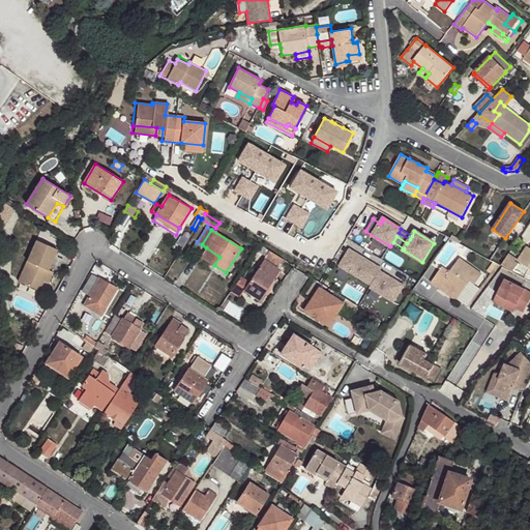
[(36,240),(19,282),(39,291),(43,282),(49,270),(58,249),(36,240)]
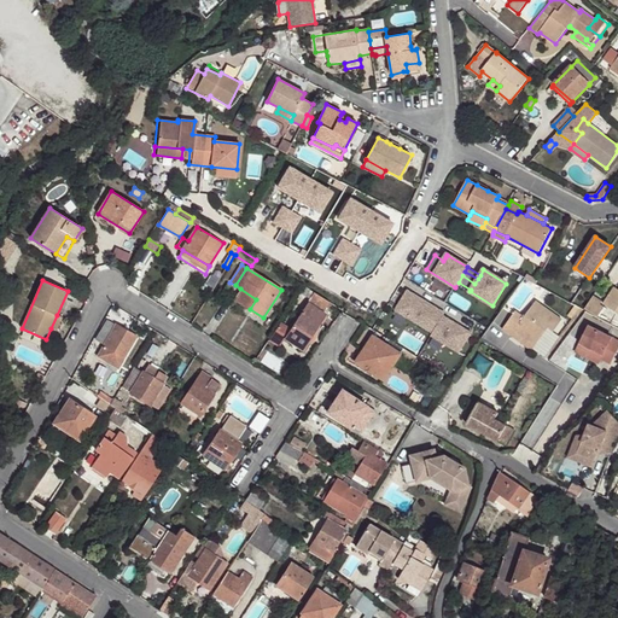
[(301,293),(309,299),(314,292),(304,287),(301,293)]
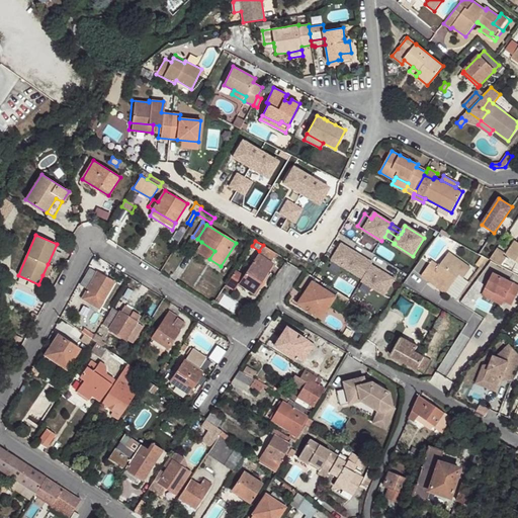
[(196,251),(209,259),(214,251),(201,242),(196,251)]
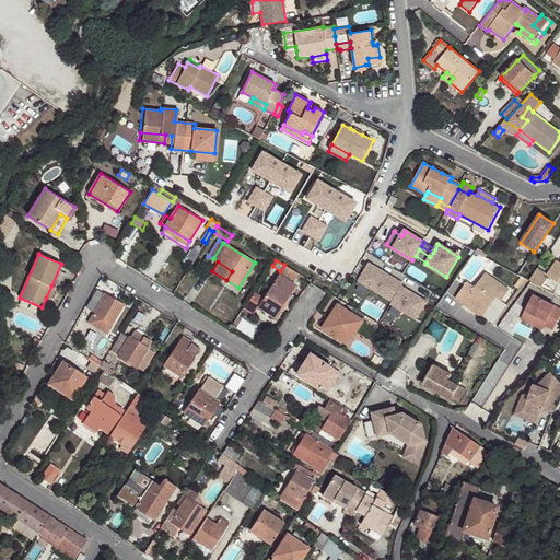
[(403,283),(369,264),(358,281),(392,302),(391,304),(416,319),(427,302),(401,287),(403,283)]
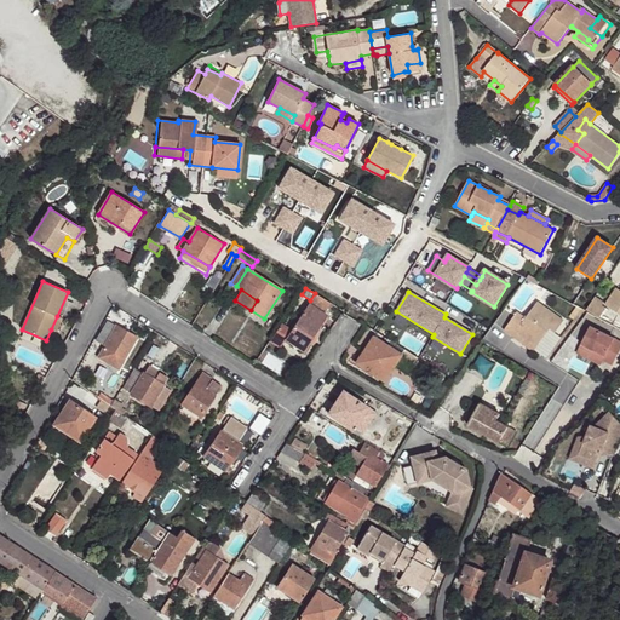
[(310,300),(310,302),(329,314),(334,306),(315,293),(310,300)]
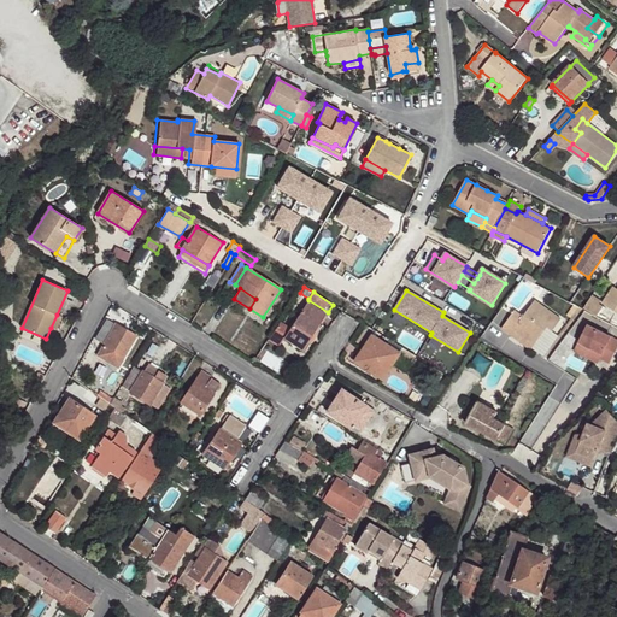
[(610,292),(603,304),(616,312),(616,292),(615,295),(610,292)]
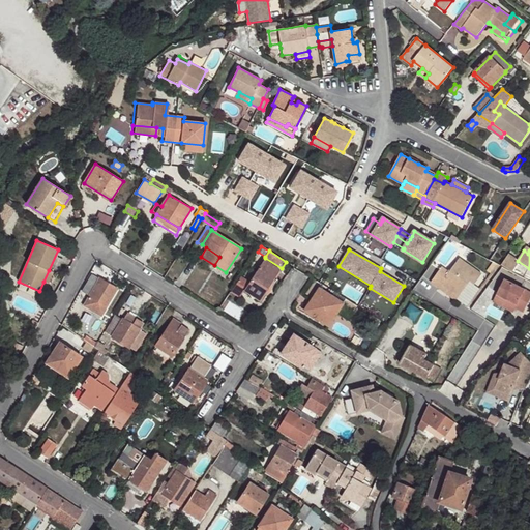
[(509,254),(502,264),(511,271),(517,263),(514,261),(517,259),(509,254)]
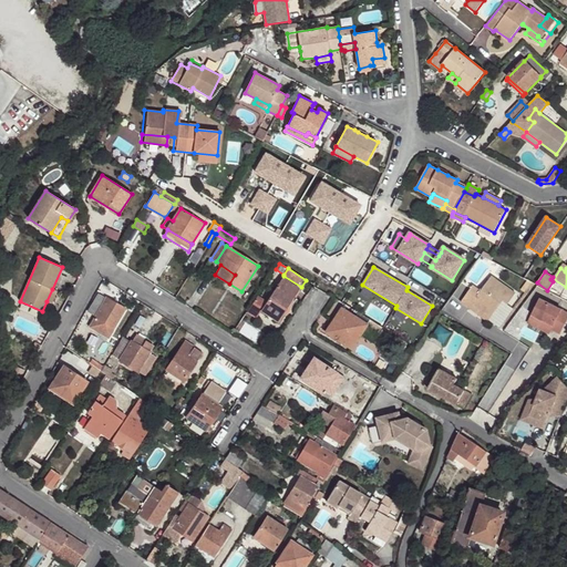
[(473,286),(461,302),(470,308),(471,306),(491,319),(503,300),(508,303),(516,294),(492,277),(481,291),(473,286)]
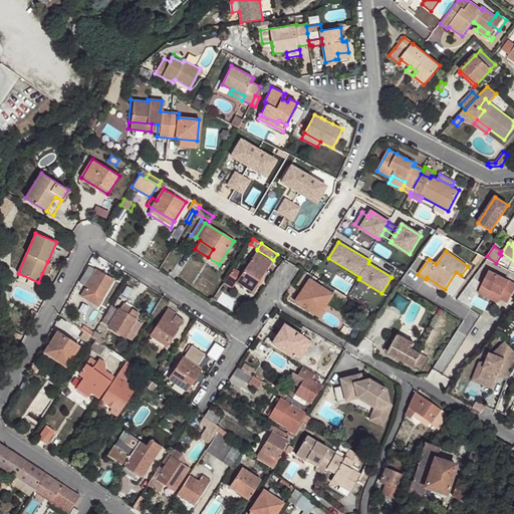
[(242,275),(237,281),(252,291),(271,262),(256,252),(242,275)]
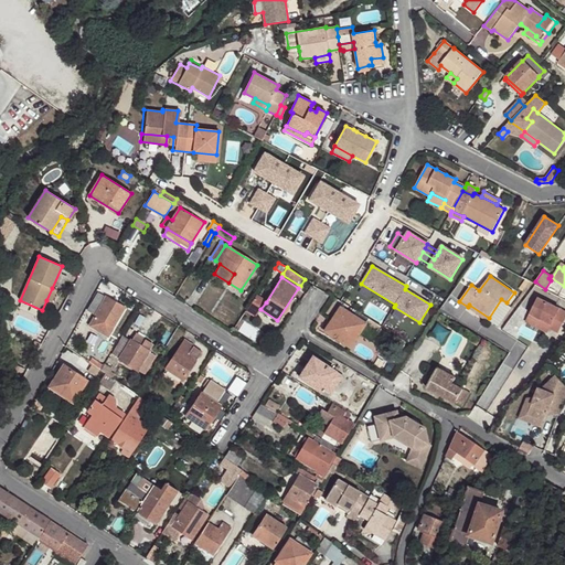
[(519,289),(523,291),(531,281),(525,279),(519,289)]
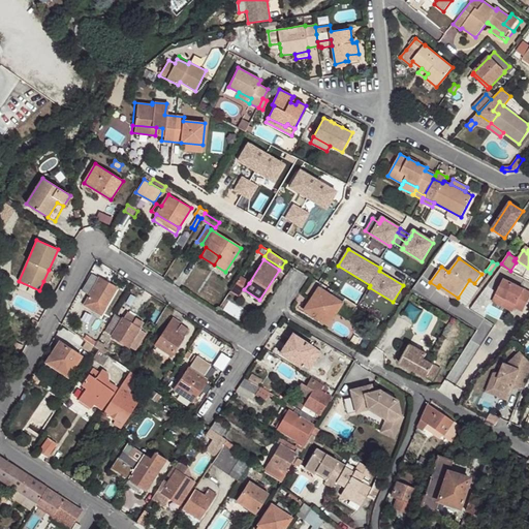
[(49,270),(43,281),(49,283),(54,272),(49,270)]
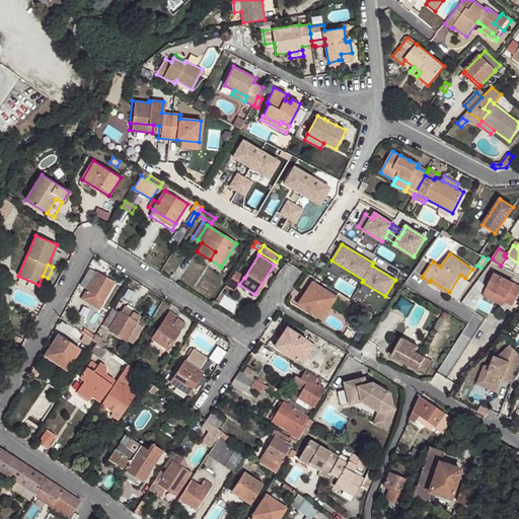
[(87,290),(82,299),(99,309),(115,283),(97,273),(90,269),(80,286),(87,290)]
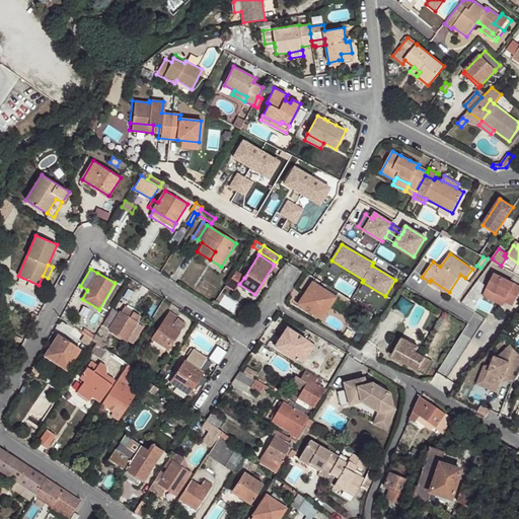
[(235,290),(244,278),(235,272),(227,285),(235,290)]
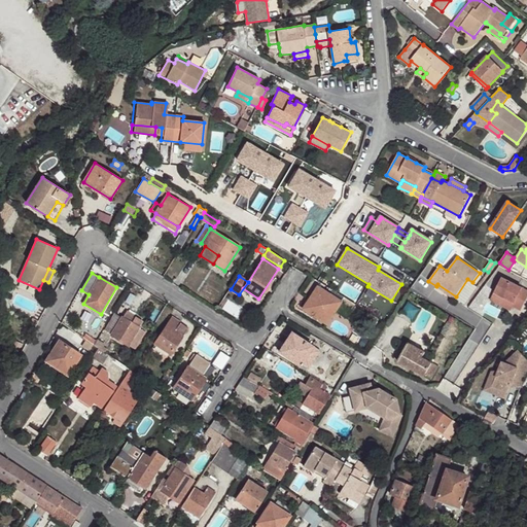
[(526,290),(502,278),(492,296),(513,307),(521,311),(526,297),(526,290)]
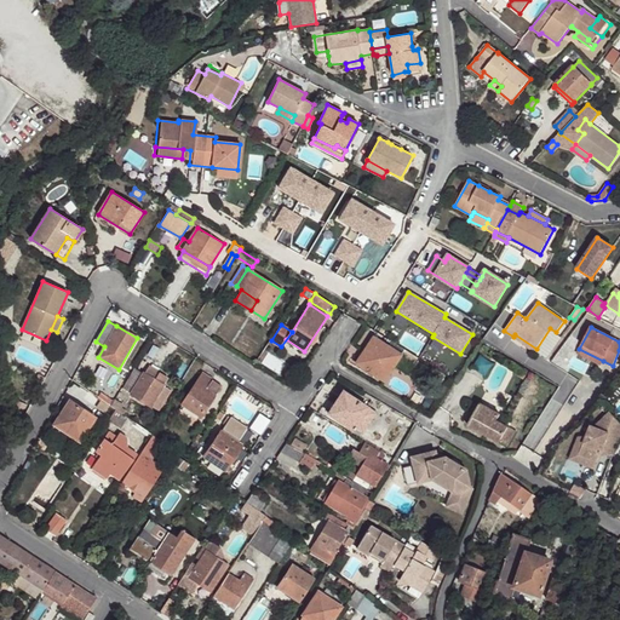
[(511,340),(532,355),(537,349),(515,334),(514,337),(511,340)]
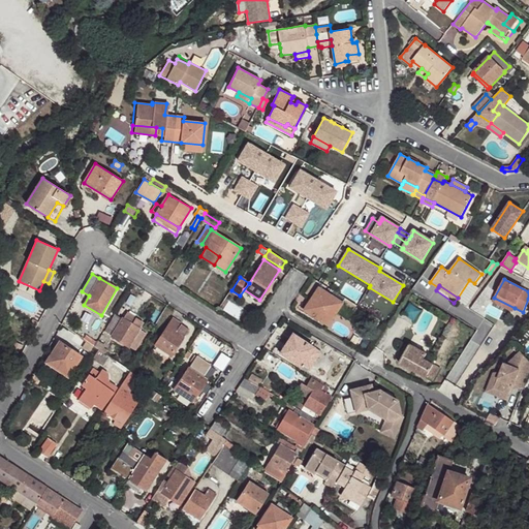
[(319,288),(305,310),(329,325),(343,303),(319,288)]
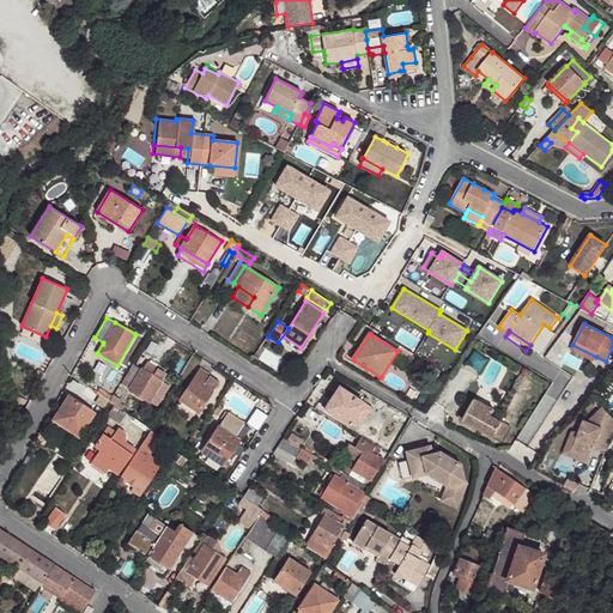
[(570,350),(594,362),(596,357),(572,345),(570,350)]
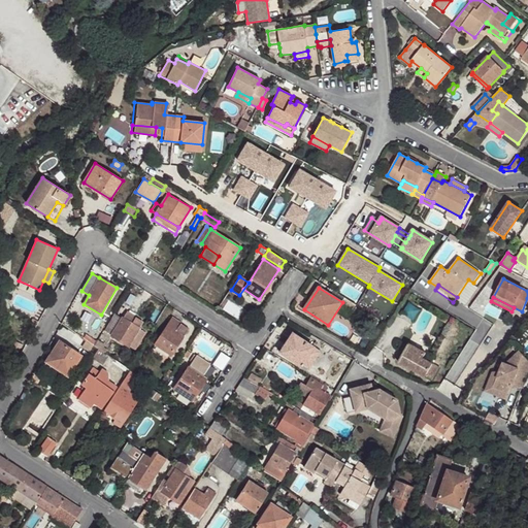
[(127,311),(123,319),(132,324),(136,317),(127,311)]
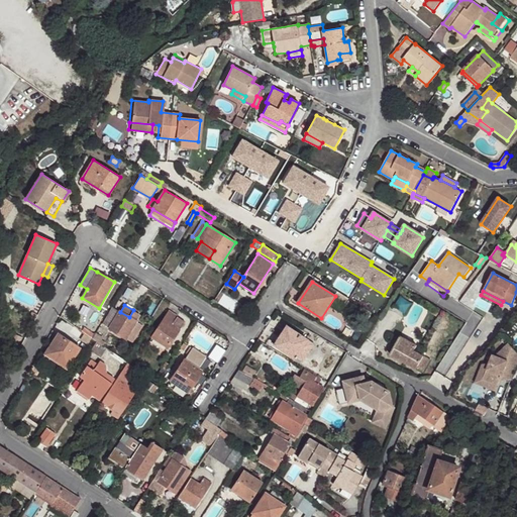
[(112,308),(102,325),(126,339),(133,328),(140,315),(133,310),(129,317),(120,312),(119,311),(119,312),(112,308)]
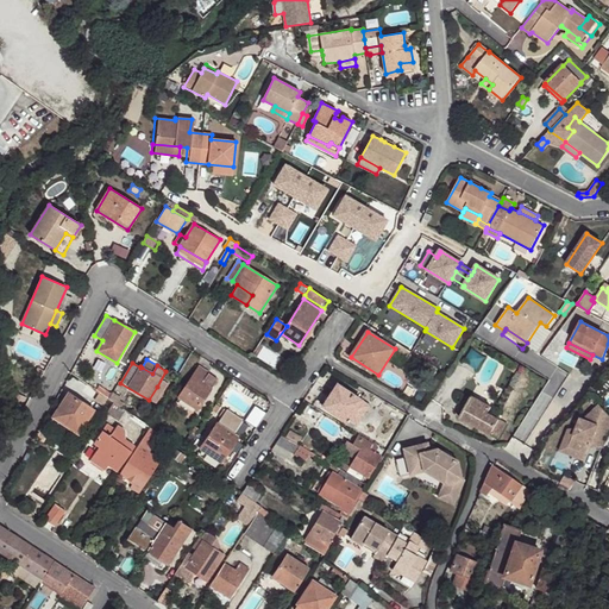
[(199,368),(179,399),(198,410),(218,380),(199,368)]
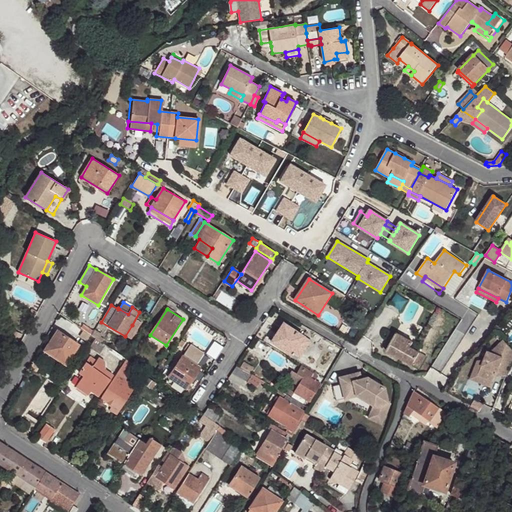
[(79,337),(83,330),(80,328),(73,323),(68,330),(79,337)]
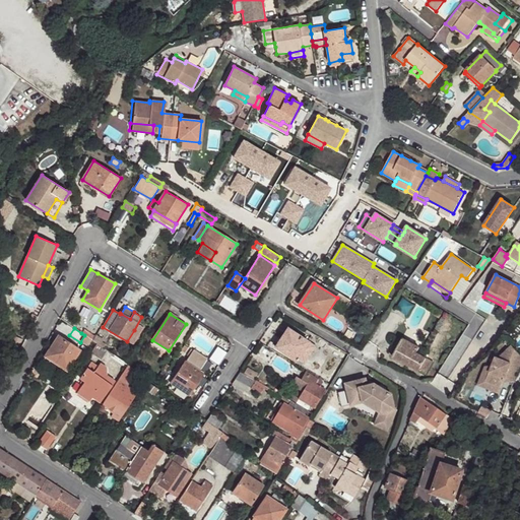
[(287,328),(281,337),(285,340),(279,349),(296,362),(298,359),(304,363),(316,345),(287,328)]
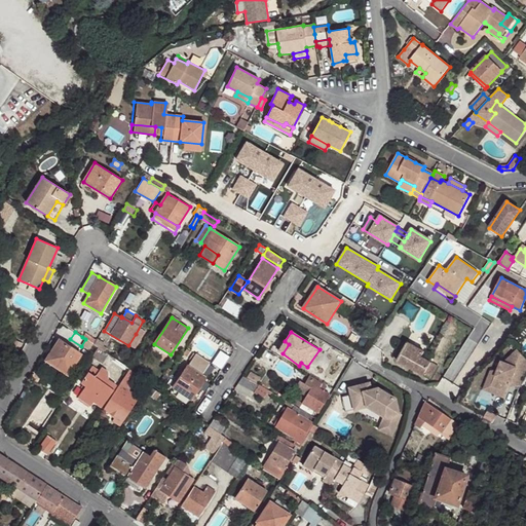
[(91,343),(95,339),(85,333),(82,337),(85,339),(91,343)]
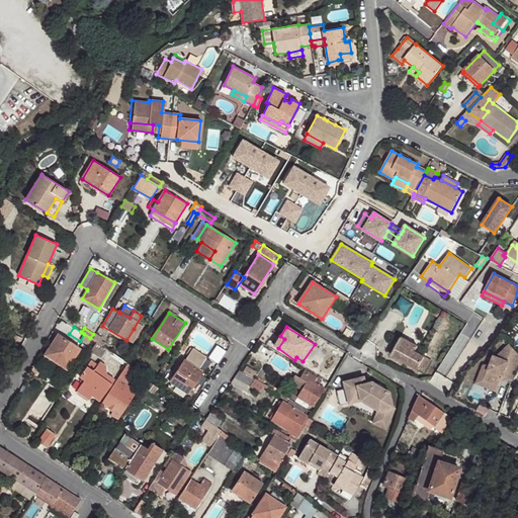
[(126,340),(133,343),(139,333),(134,329),(126,340)]
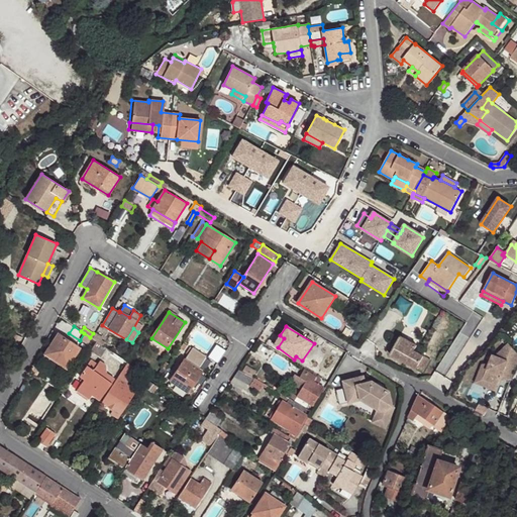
[(80,340),(88,344),(91,338),(90,337),(84,333),(80,340)]
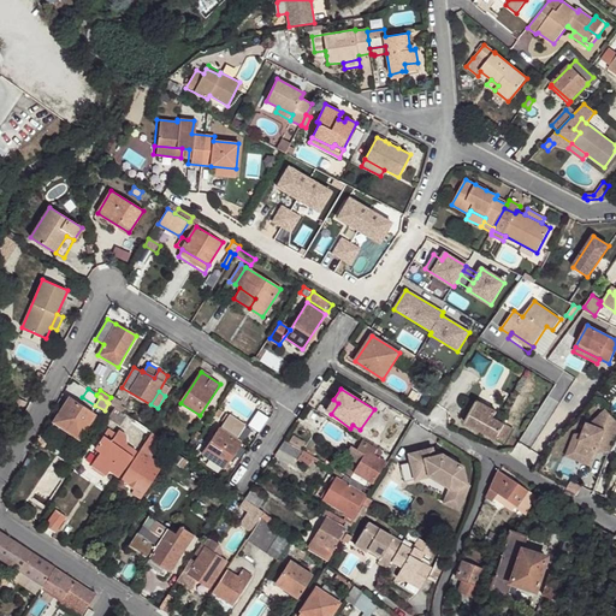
[(70,398),(57,418),(69,426),(66,431),(80,439),(95,415),(70,398)]
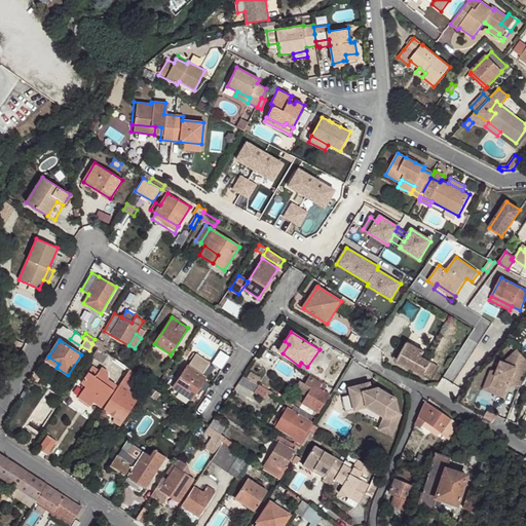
[(285,341),(278,351),(283,353),(289,344),(285,341)]
